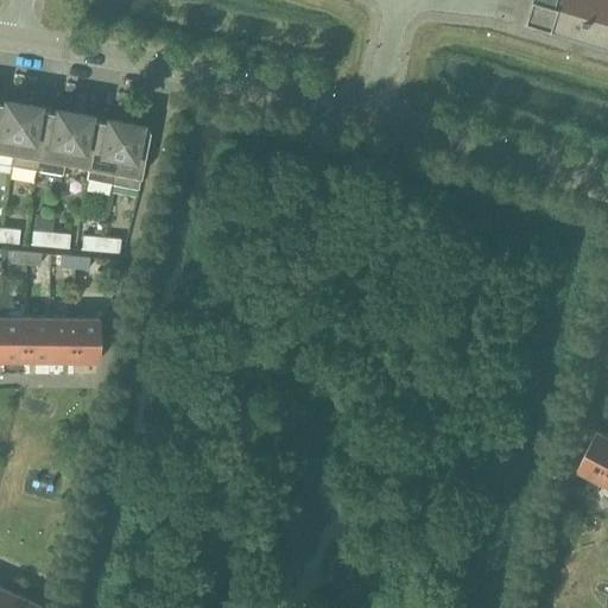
[(552,27),(559,0),(533,0),(529,17),(540,20),(539,24),(552,27)]
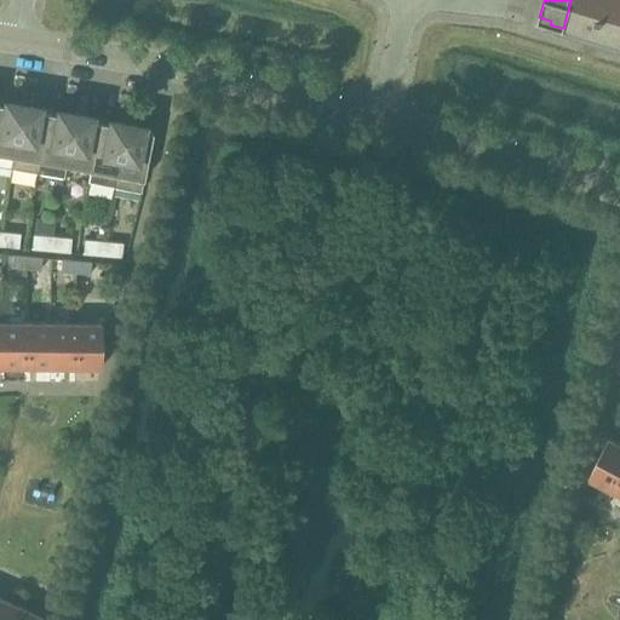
[(587,32),(597,0),(570,0),(563,28),(577,33),(577,29),(587,32)]
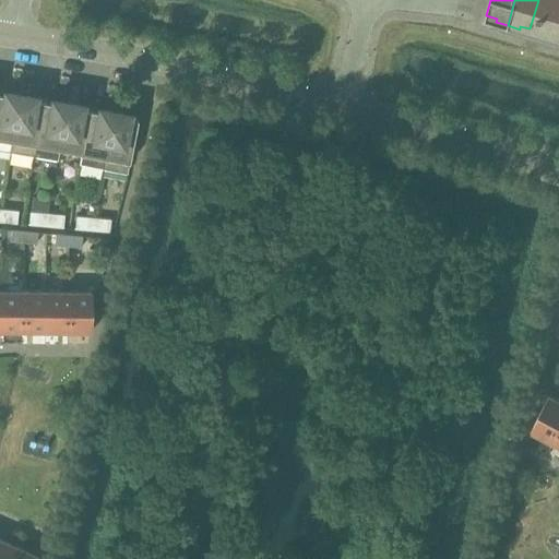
[(558,0),(538,0),(530,28),(539,32),(538,35),(550,38),(558,7),(558,0)]
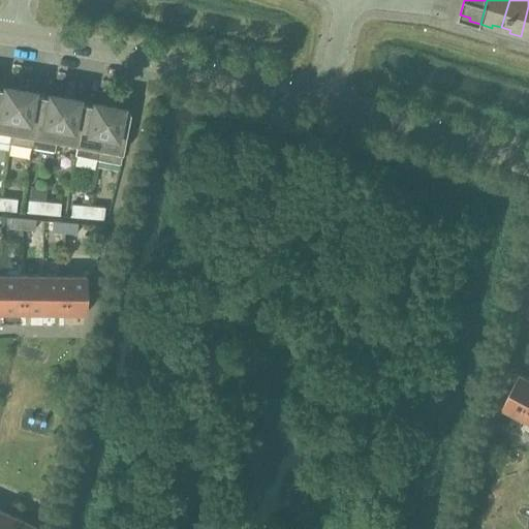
[(0,142),(8,144),(9,144),(19,90),(4,88),(4,91),(0,90),(0,142)]
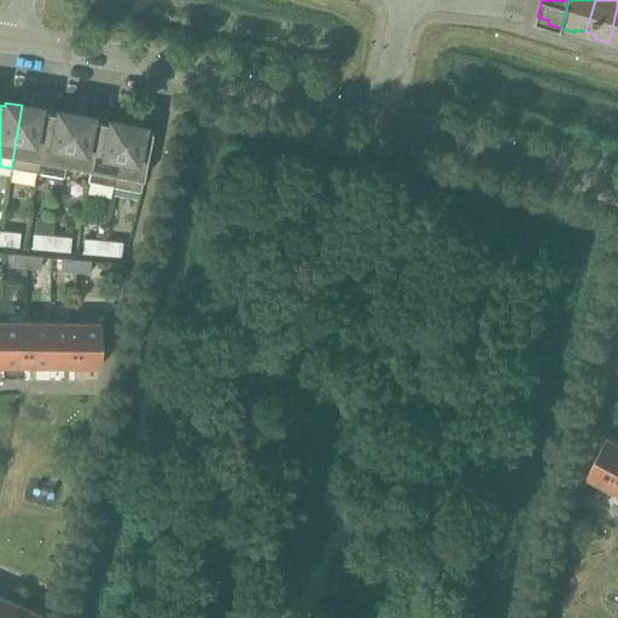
[(36,173),(47,114),(38,112),(39,109),(22,105),(11,168),(36,173)]
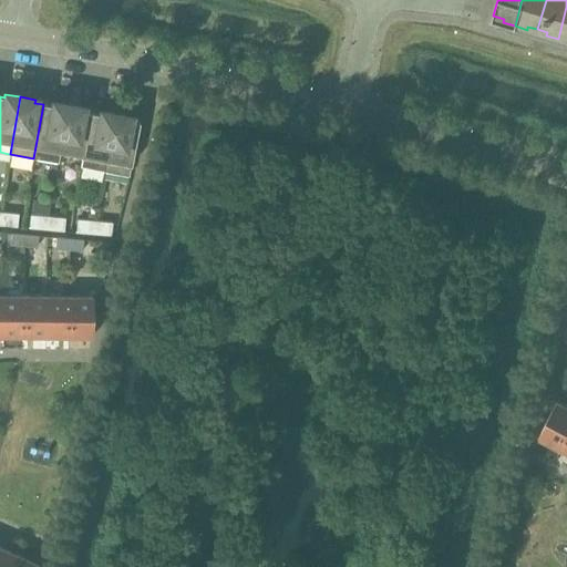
[(57,163),(59,152),(68,105),(52,102),(52,105),(43,104),(33,158),(57,163)]
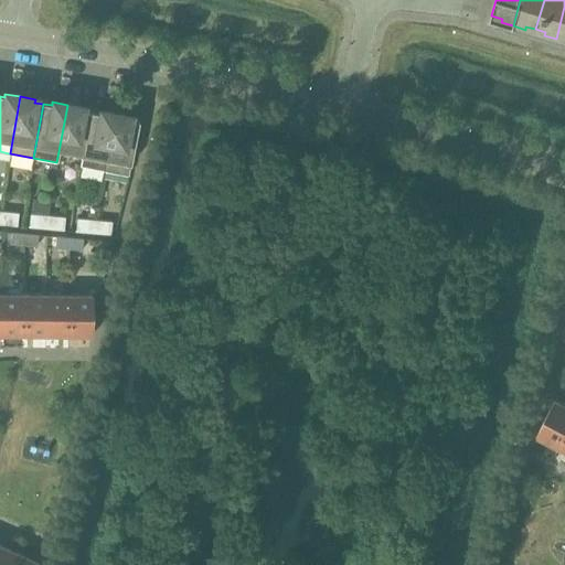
[(59,151),(82,156),(91,113),(82,110),(83,107),(67,105),(59,151)]
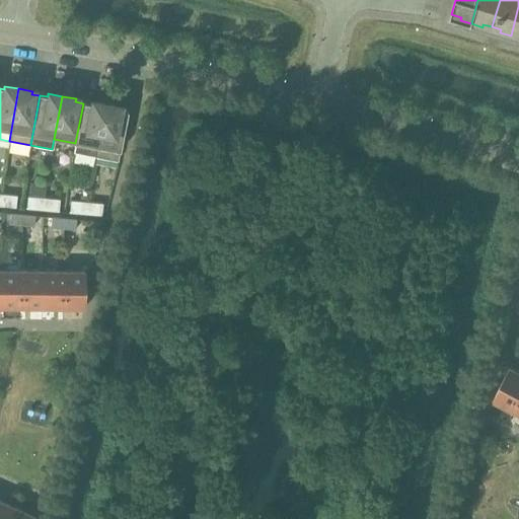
[(95,157),(105,104),(91,101),(91,104),(83,103),(75,143),(73,153),(95,157)]
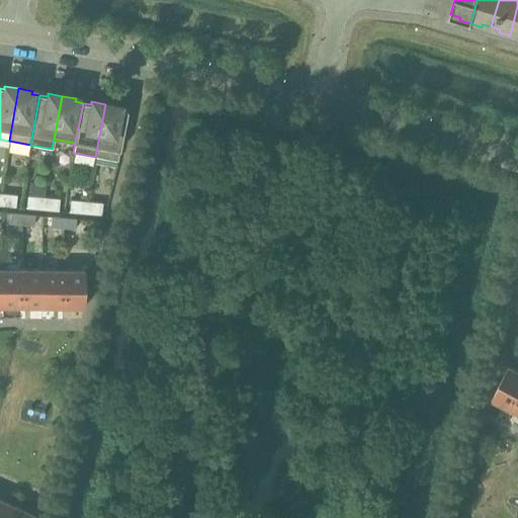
[(117,161),(126,112),(126,111),(118,109),(118,106),(105,104),(95,157),(117,161)]
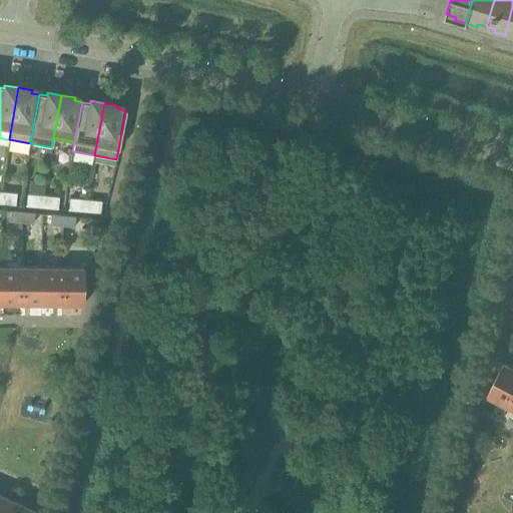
[(1,191),(0,196),(0,203),(15,205),(16,193),(1,191)]
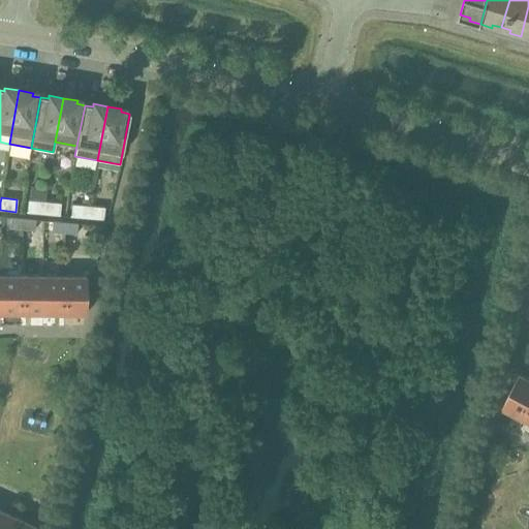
[(43,214),(44,201),(28,200),(27,213),(43,214)]
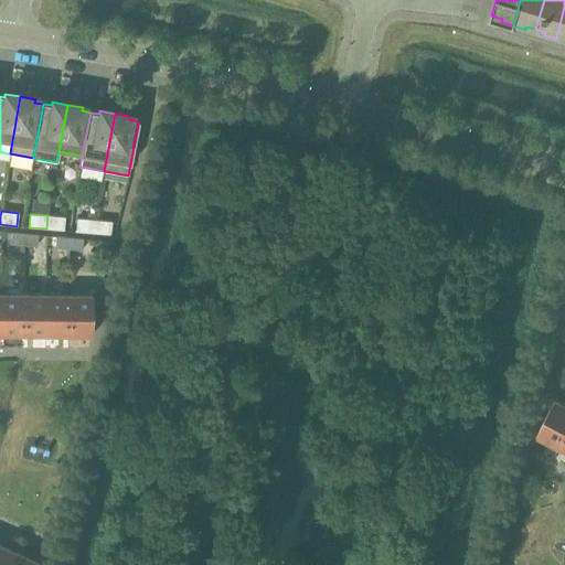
[(48,215),(46,228),(63,231),(65,217),(48,215)]
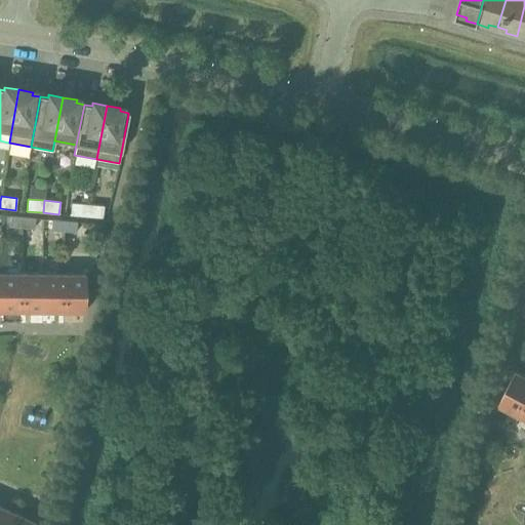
[(86,216),(87,204),(71,203),(70,215),(86,216)]
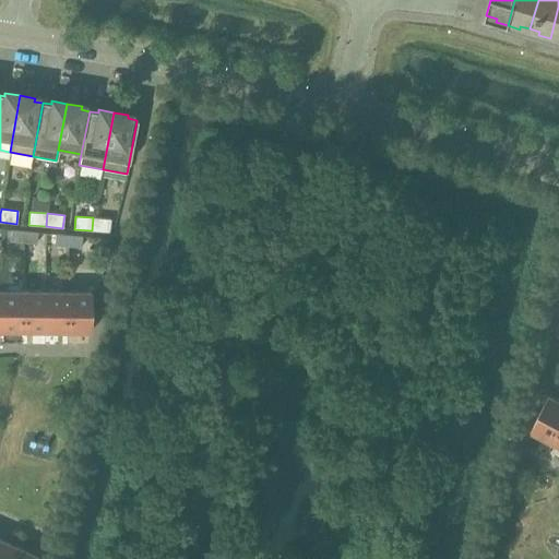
[(109,233),(110,218),(93,217),(92,230),(109,233)]
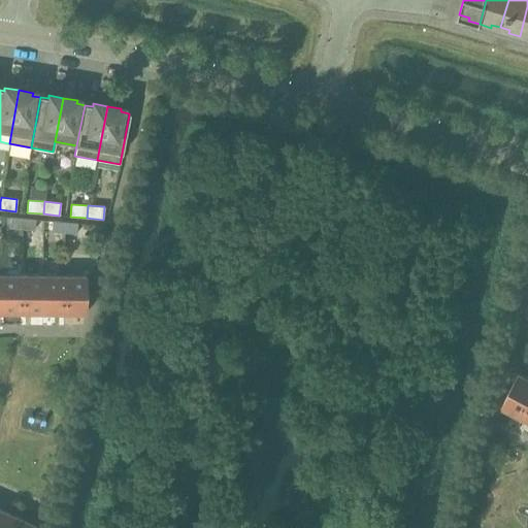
[(22,229),(23,219),(10,217),(9,227),(22,229)]
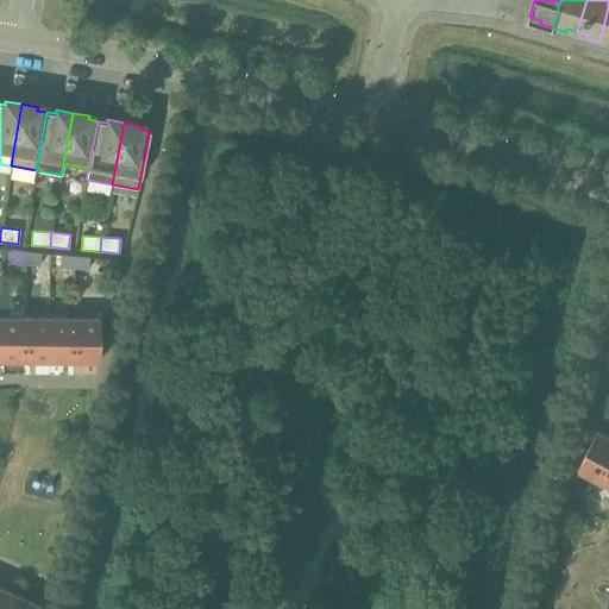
[(39,265),(41,253),(26,252),(25,264),(39,265)]
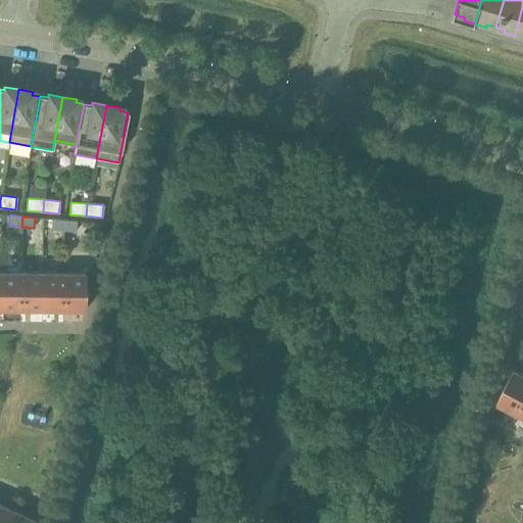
[(63,230),(64,220),(52,219),(51,229),(63,230)]
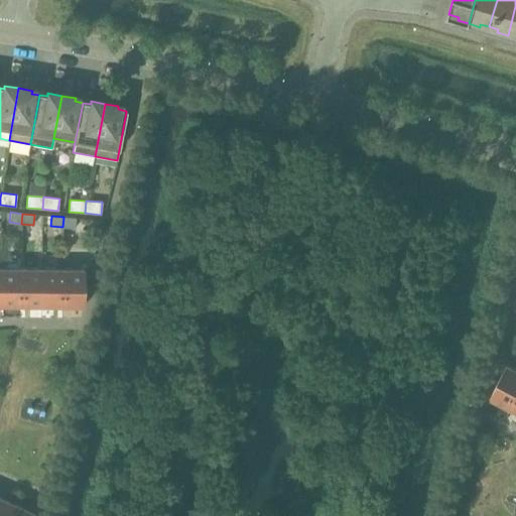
[(63,217),(62,227),(75,228),(76,218),(63,217)]
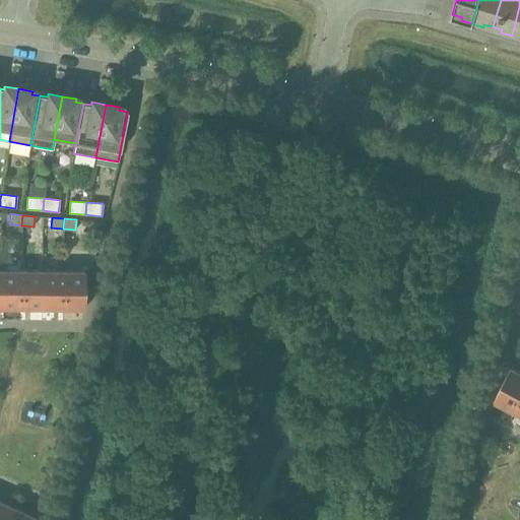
[(0,270),(0,299),(0,308),(20,308),(21,270),(0,270)]
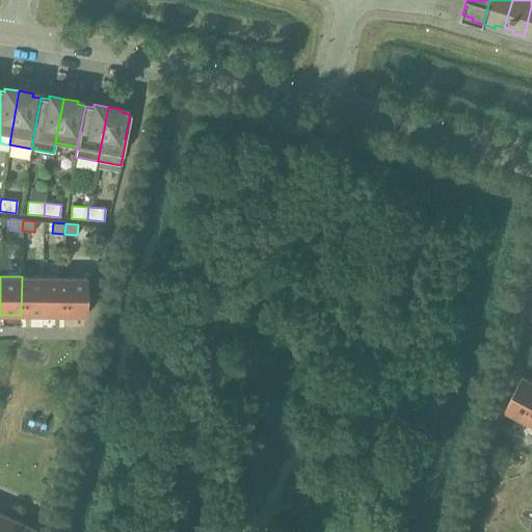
[(43,316),(43,277),(22,276),(21,315),(43,316)]
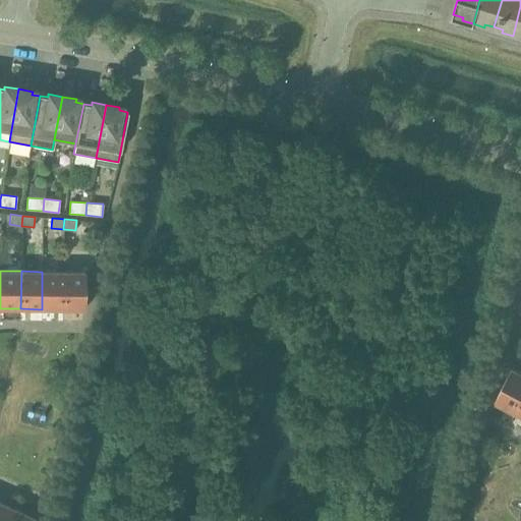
[(42,272),(42,309),(62,309),(63,272),(42,272)]
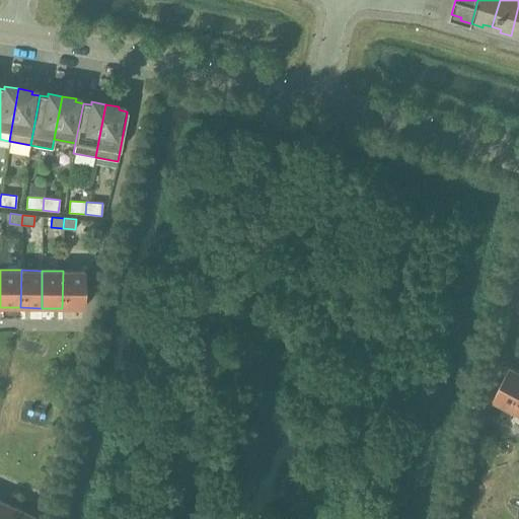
[(63,271),(62,308),(83,308),(84,271),(63,271)]
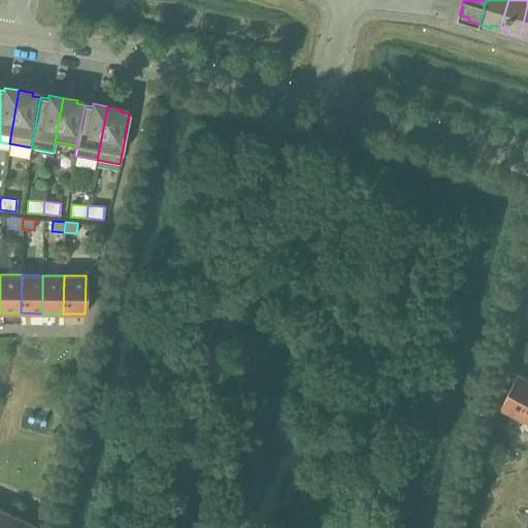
[(527,377),(519,373),(501,407),(520,418),(527,402),(527,377)]
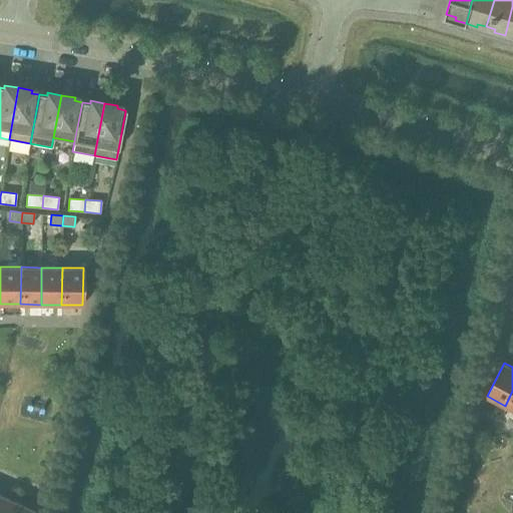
[(0,495),(0,512),(8,512),(14,502),(0,495)]
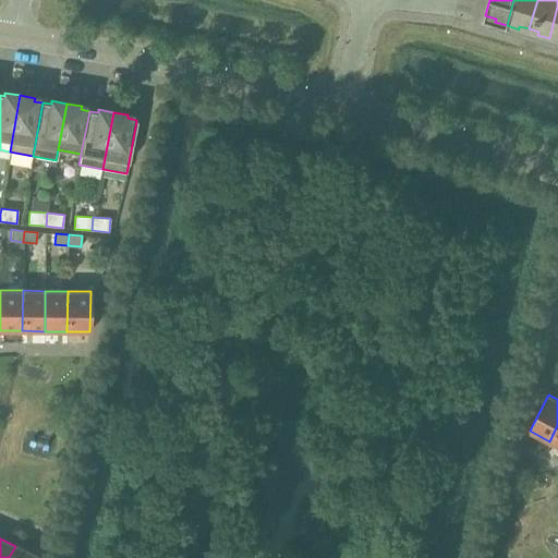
[(15,546),(9,557),(34,557),(36,555),(15,546)]
